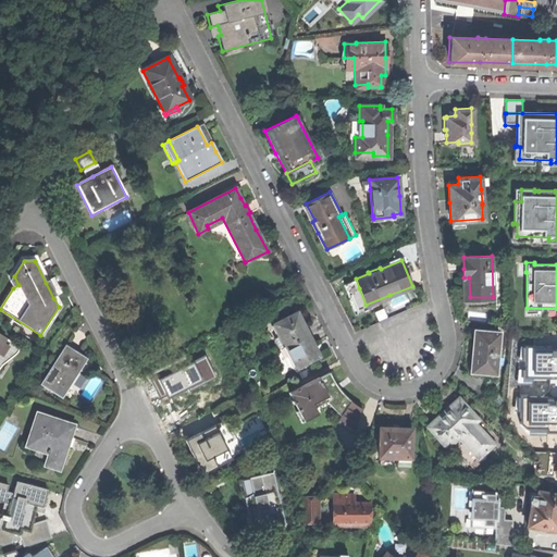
[(49,282),(46,283),(53,298),(57,296),(52,288),(49,282)]
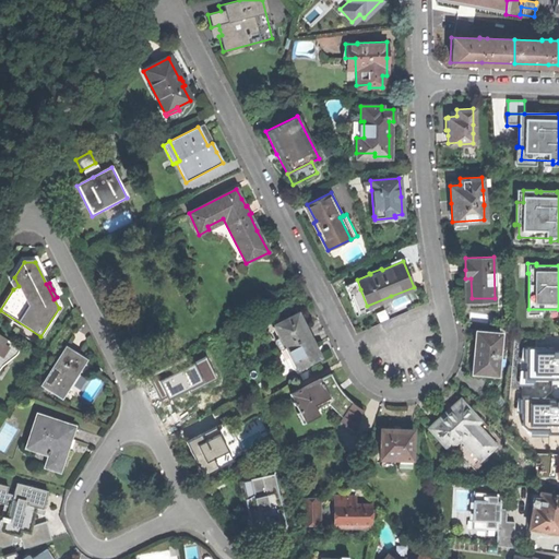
[(361,308),(367,306),(360,289),(353,295),(361,308)]
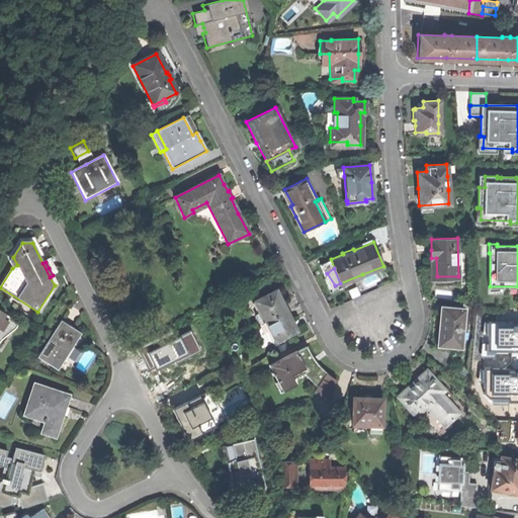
[(266,321),(286,311),(281,300),(277,290),(254,303),(259,313),(259,314),(262,312),(266,321)]
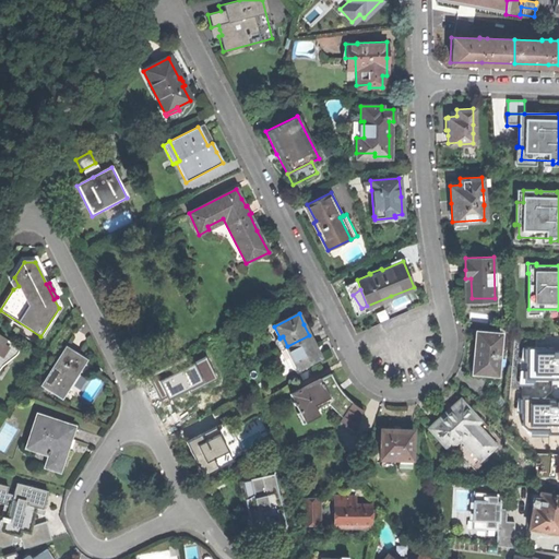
[(474,370),(498,372),(500,347),(502,347),(503,337),(501,337),(501,332),(477,330),(475,348),(474,370)]
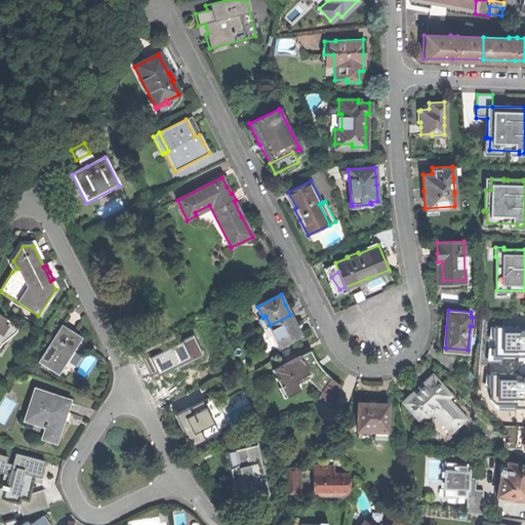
[(295,324),(290,315),(270,325),(275,334),(272,336),(277,347),(300,335),(295,324)]
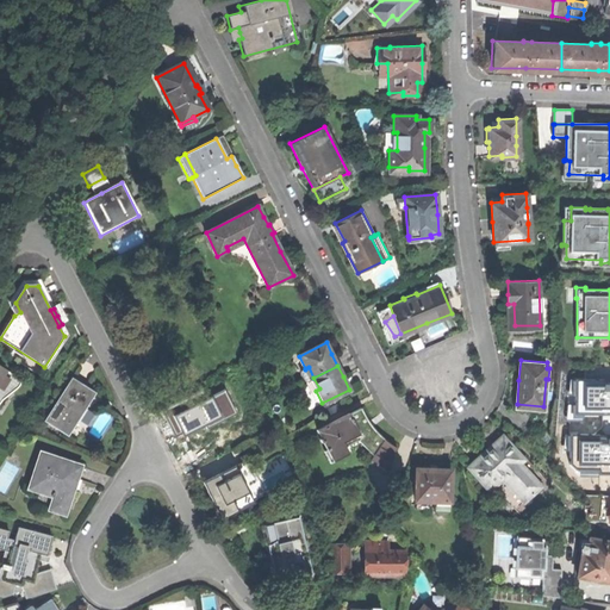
[(305,369),(305,368),(302,371),(306,381),(313,378),(309,367),(305,369)]
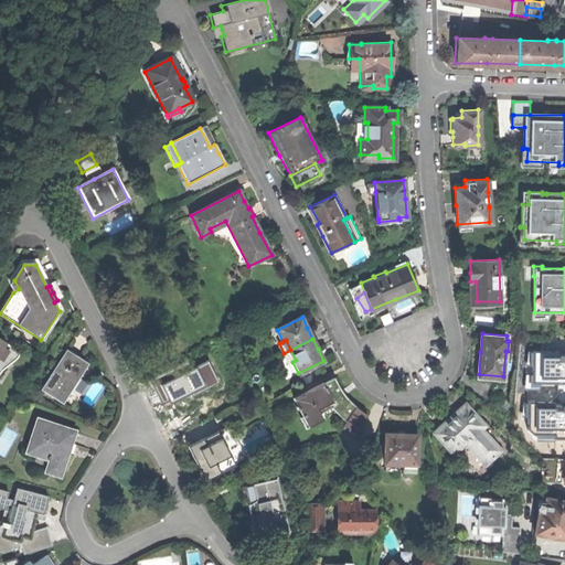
[(21,353),(8,345),(0,356),(0,365),(7,370),(13,364),(21,353)]
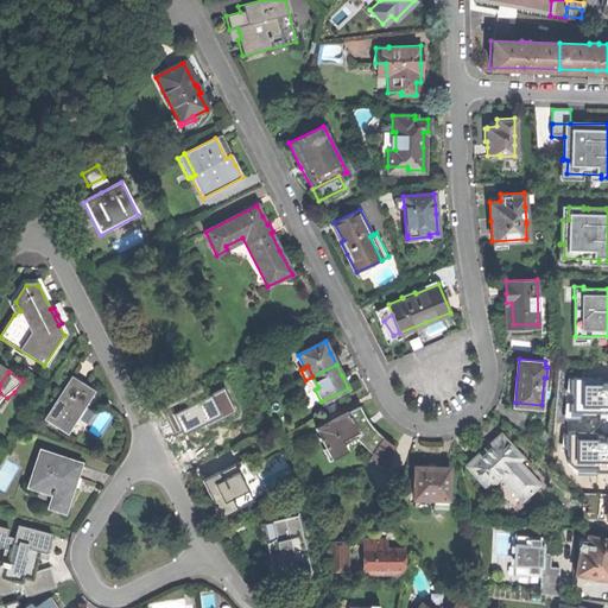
[(596,385),(607,384),(607,374),(596,375),(596,385)]
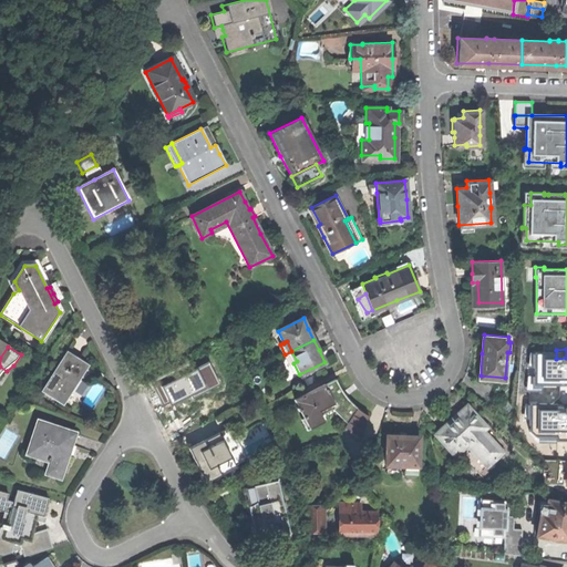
[(42,392),(64,406),(79,385),(91,366),(68,351),(42,392)]
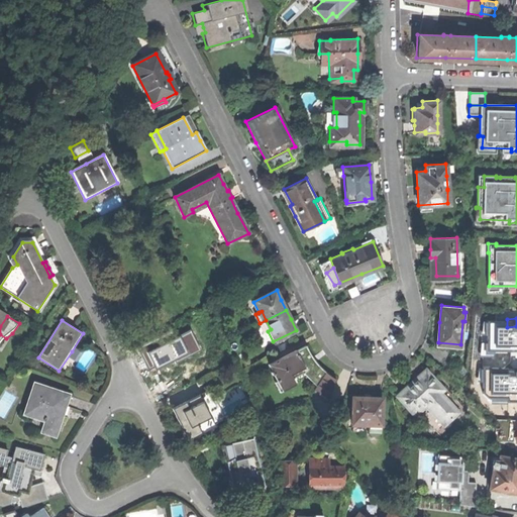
[(271,329),(266,320),(260,323),(265,333),(268,331),(271,329)]
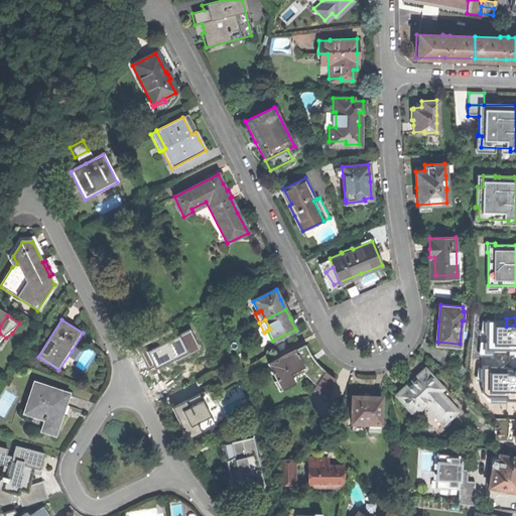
[(515,343),(506,343),(505,349),(512,349),(509,381),(515,381),(515,343)]
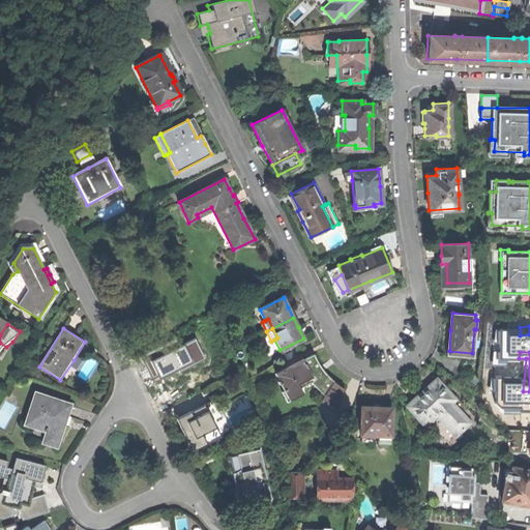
[(282,383),(285,390),(290,401),(303,393),(302,389),(299,384),(310,379),(314,383),(325,395),(322,400),(336,410),(341,403),(340,403),(343,396),(342,395),(346,388),(333,380),(325,372),(320,363),(315,354),(304,359),(304,358),(276,373),(280,380),(282,383)]
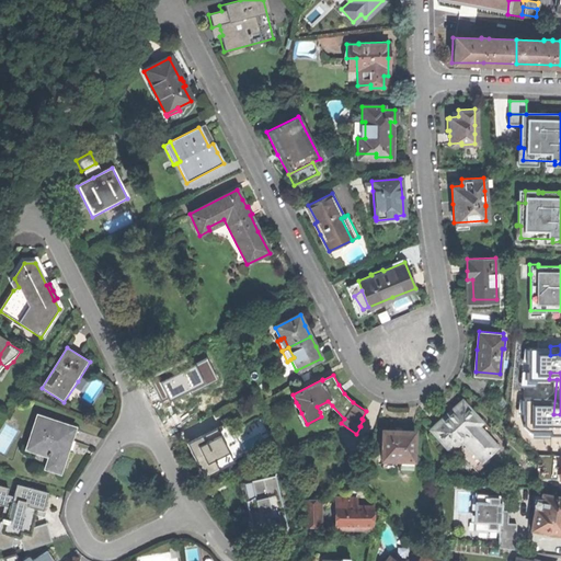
[(553,421),(553,414),(557,379),(549,379),(541,378),(533,377),(529,419),(553,421)]
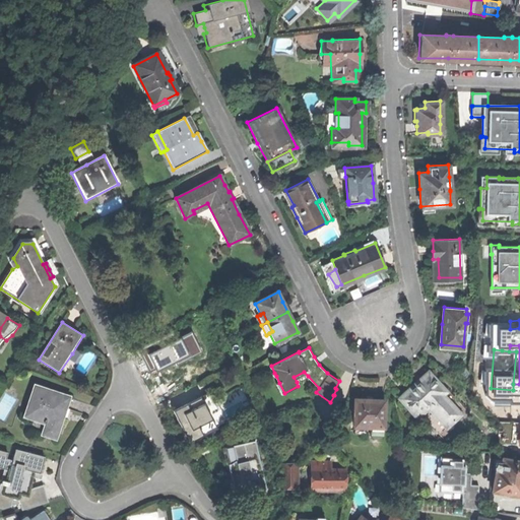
[(410,387),(401,395),(436,436),(448,426),(431,405),(446,392),(448,390),(432,371),(417,384),(416,382),(410,387)]
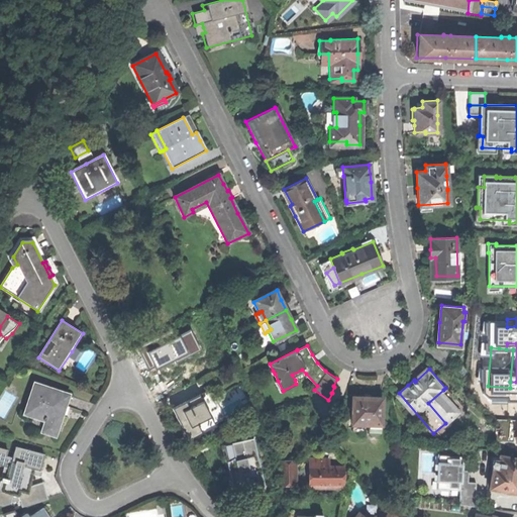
[(295,380),(306,374),(302,370),(292,375),(295,380)]
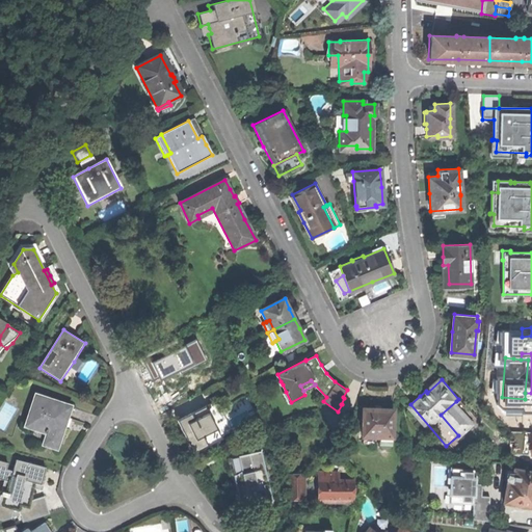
[(44,446),(59,451),(67,429),(73,407),(37,395),(26,427),(48,434),(44,446)]
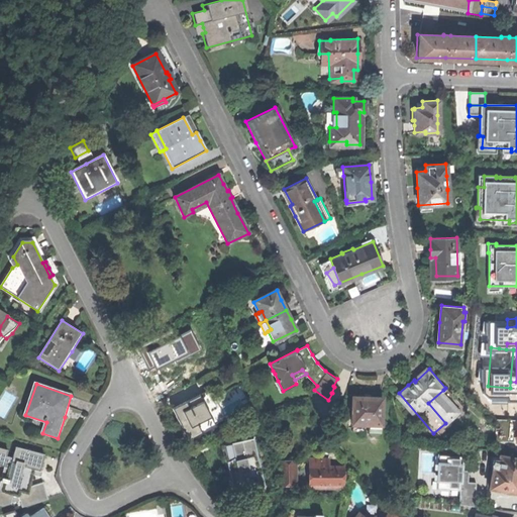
[(201,394),(210,412),(218,408),(209,390),(201,394)]
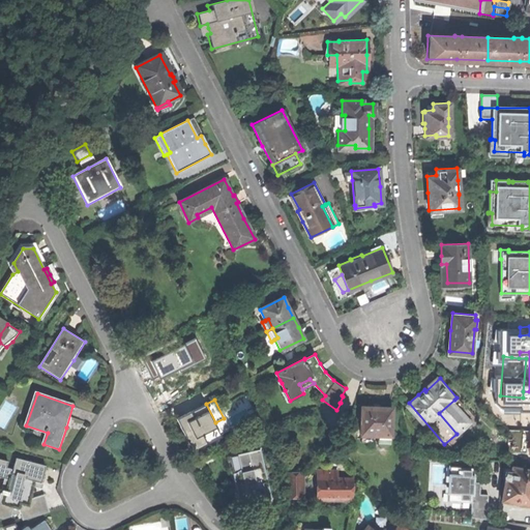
[(439,413),(457,434),(472,420),(454,400),(439,413)]
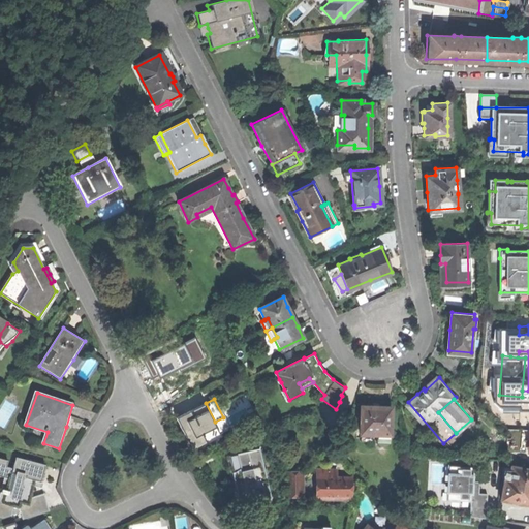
[(222,436),(221,434),(215,422),(206,403),(178,417),(186,433),(194,449),(222,436)]
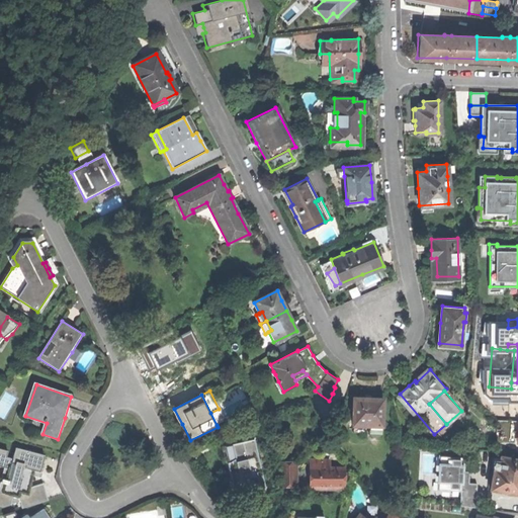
[(369,424),(382,425),(383,398),(371,398),(371,400),(368,400),(366,400),(366,397),(355,397),(354,424),(369,424)]
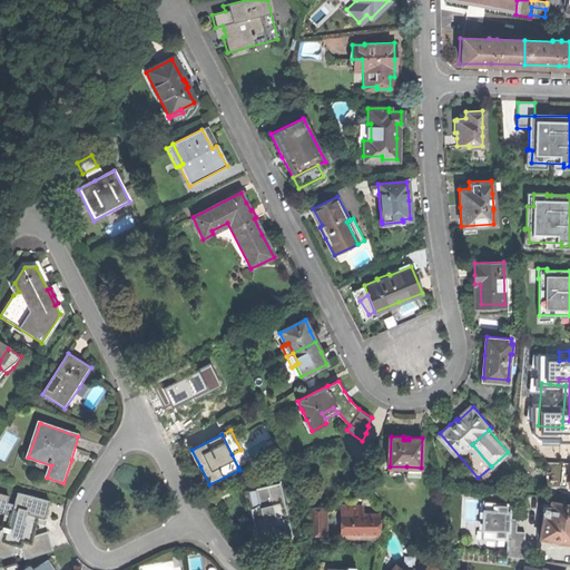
[(244,448),(241,450),(232,454),(238,468),(251,461),(244,448)]
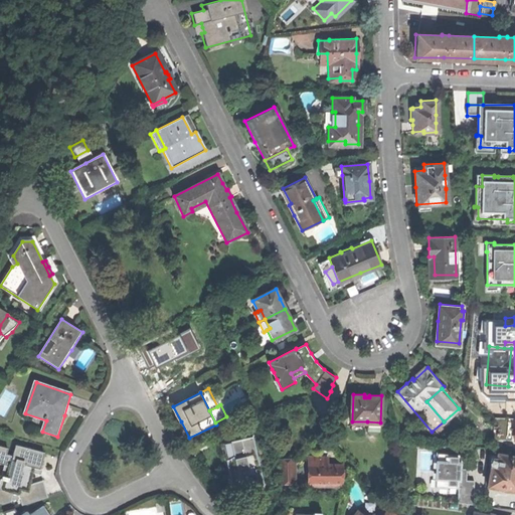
[(234,490),(265,483),(253,436),(226,442),(231,463),(233,473),(230,473),(234,490)]
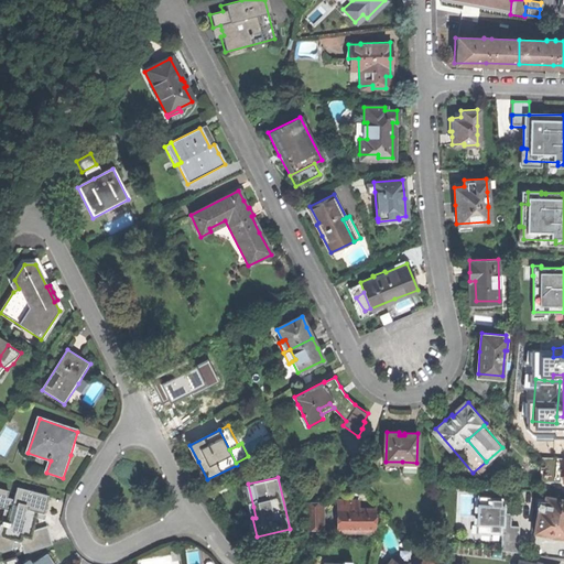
[(4,539),(21,543),(23,537),(32,540),(39,513),(45,516),(47,507),(50,497),(20,489),(17,501),(9,499),(11,492),(0,489),(0,508),(11,511),(4,539)]
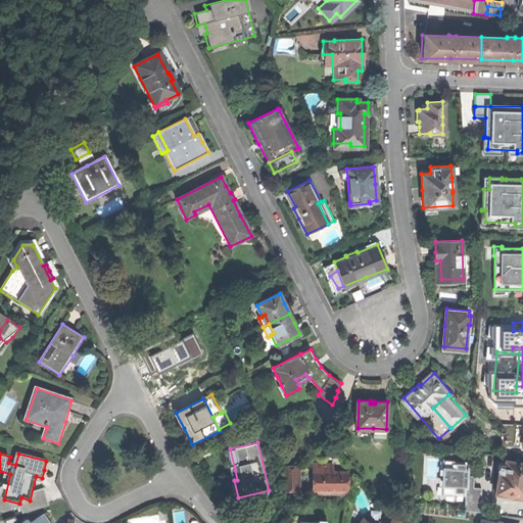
[(466,509),(482,510),(482,501),(483,486),(472,485),(473,476),(468,476),(469,460),(447,459),(446,467),(445,467),(444,484),(447,484),(446,492),(467,493),(466,509)]
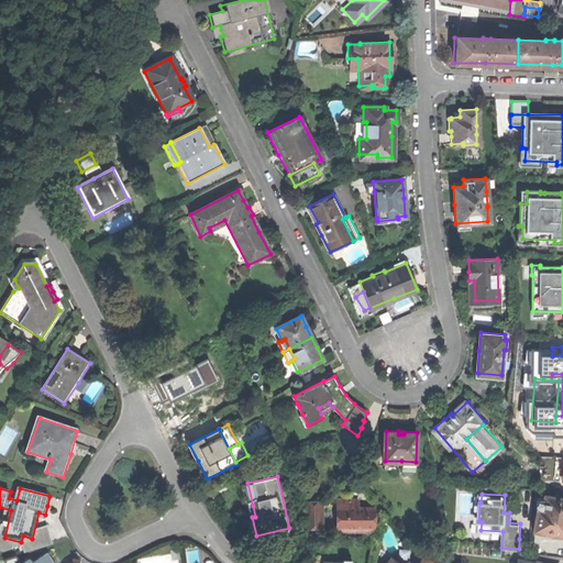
[(554,532),(562,533),(562,496),(547,494),(545,495),(543,508),(539,507),(538,509),(534,529),(545,531),(548,533),(552,534),(554,532)]
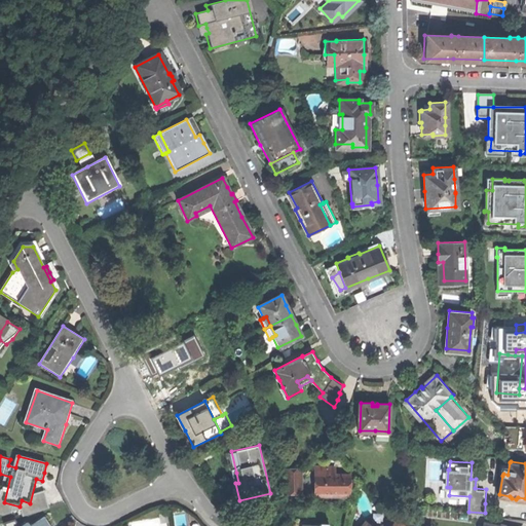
[(501,476),(502,476),(503,474),(508,475),(510,462),(502,462),(501,476)]
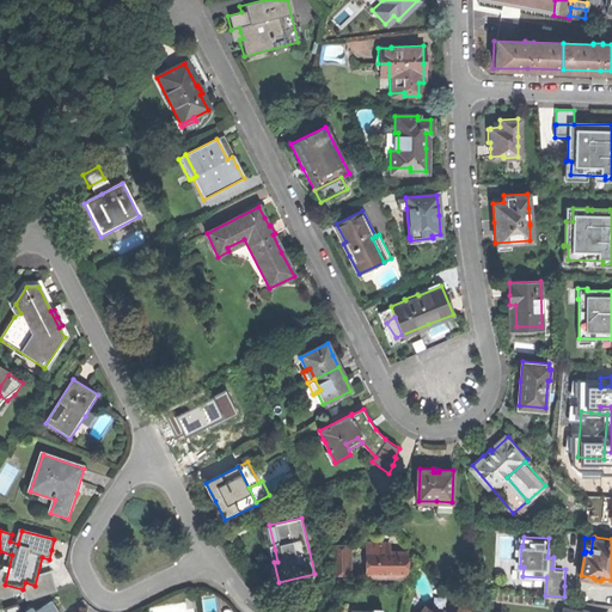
[(334,574),(352,574),(349,544),(332,544),(334,574)]
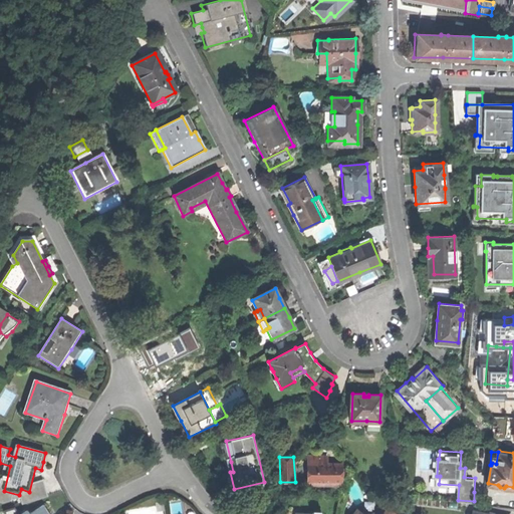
[(335,483),(335,464),(326,463),(309,463),(309,482),(321,482),(335,483)]
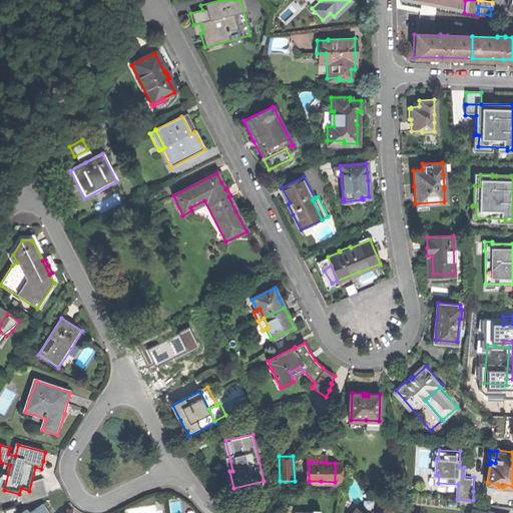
[(340,463),(335,463),(335,482),(343,482),(343,463),(340,463)]
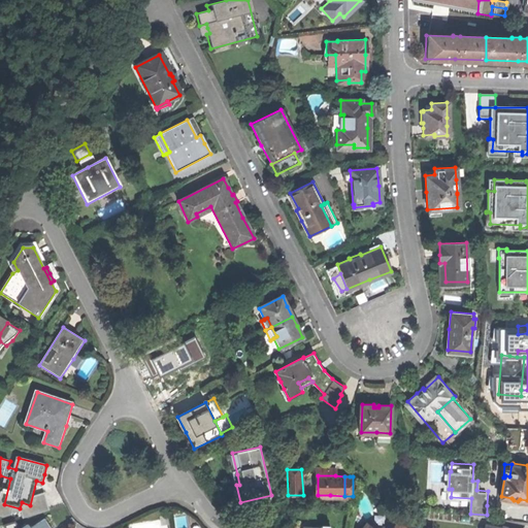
[(388,527),(394,527),(397,522),(393,519),(388,527)]
